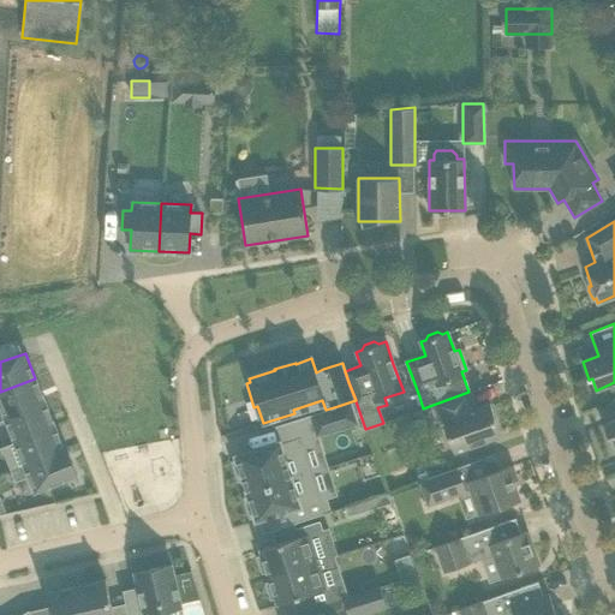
[(5,418),(45,402),(35,378),(0,392),(0,406),(1,408),(0,408),(0,421),(5,419),(5,418)]
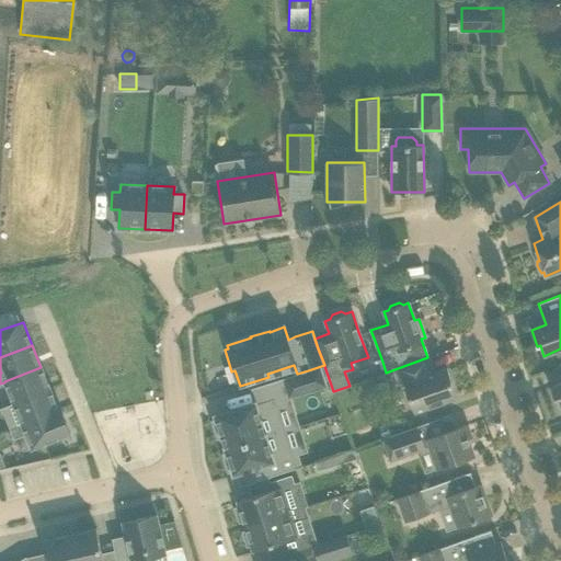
[(434,373),(430,358),(428,357),(427,357),(395,369),(400,385),(403,384),(414,413),(436,405),(457,398),(446,368),(434,373)]
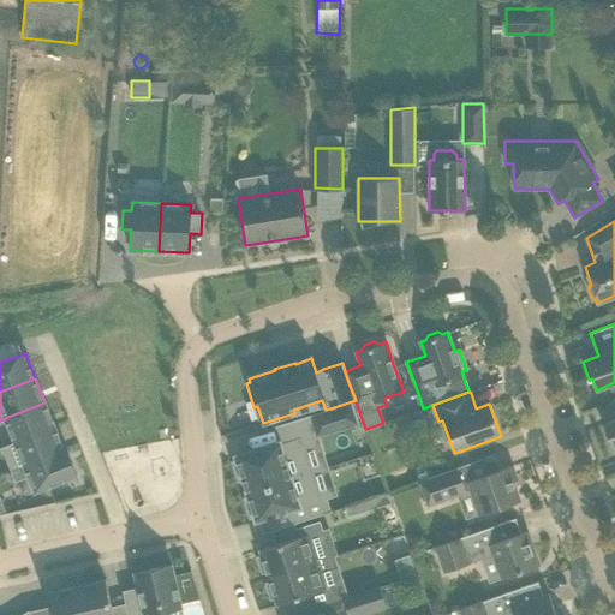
[(315,431),(357,418),(352,401),(338,406),(326,410),(309,416),(315,431)]
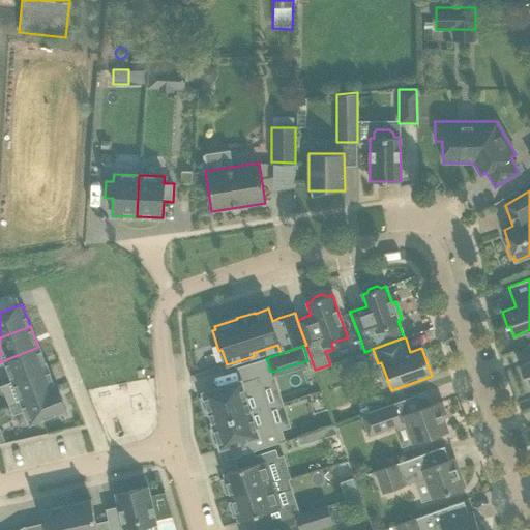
[(47,367),(38,347),(4,360),(4,361),(12,381),(47,367)]
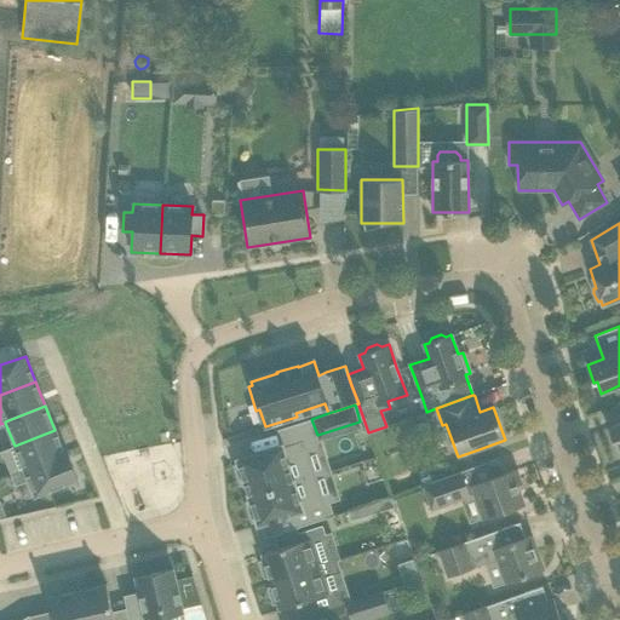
[(619,423),(609,428),(619,458),(619,406),(619,407),(619,411),(619,423)]
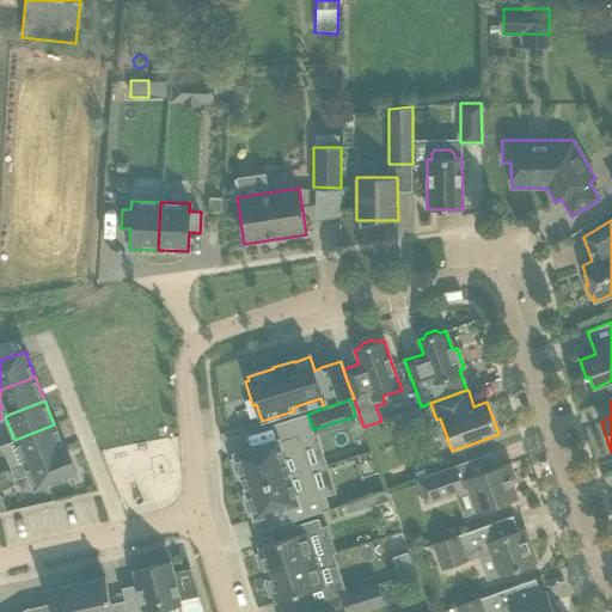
[(63,447),(54,424),(14,440),(24,464),(63,448),(63,447)]
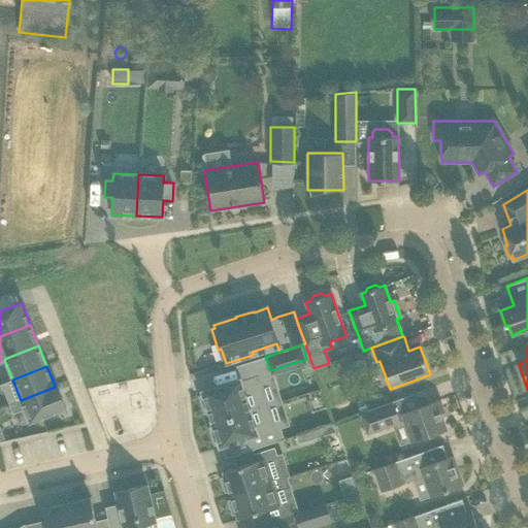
[(268,405),(258,374),(202,392),(203,395),(199,396),(204,414),(208,411),(211,423),(268,405)]
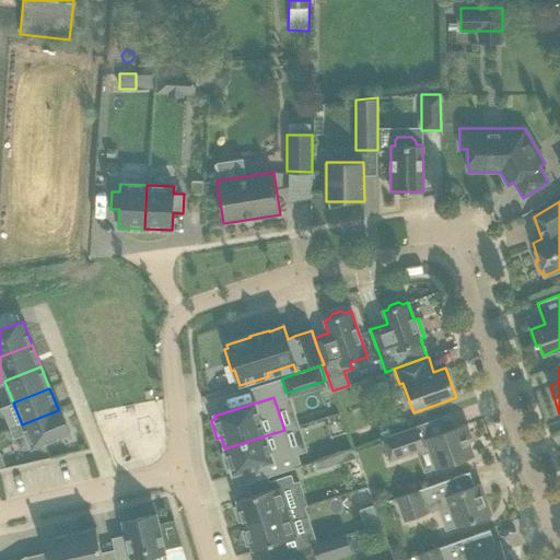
[(69,432),(59,409),(58,409),(58,410),(22,424),(10,429),(13,439),(25,433),(32,447),(69,432)]
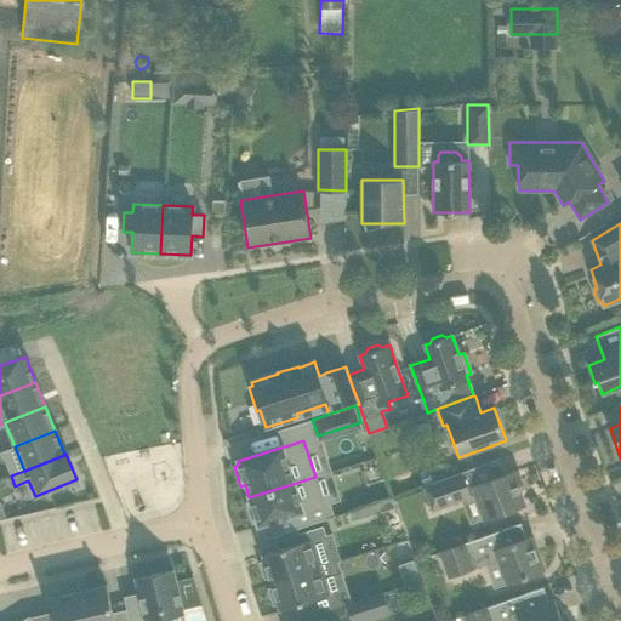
[(517,469),(478,484),(472,468),(423,485),(433,511),(476,495),(485,520),(524,506),(518,486),(522,485),(517,469)]
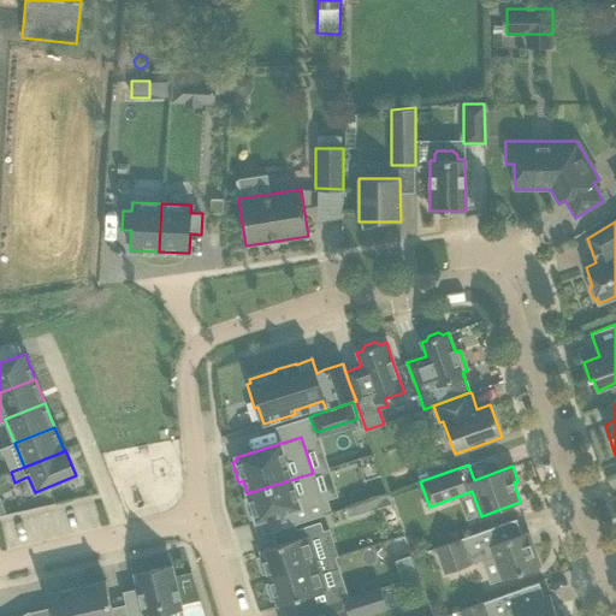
[(325,514),(313,473),(247,493),(249,498),(244,499),(250,519),(255,517),(256,521),(285,511),(290,526),(325,514)]
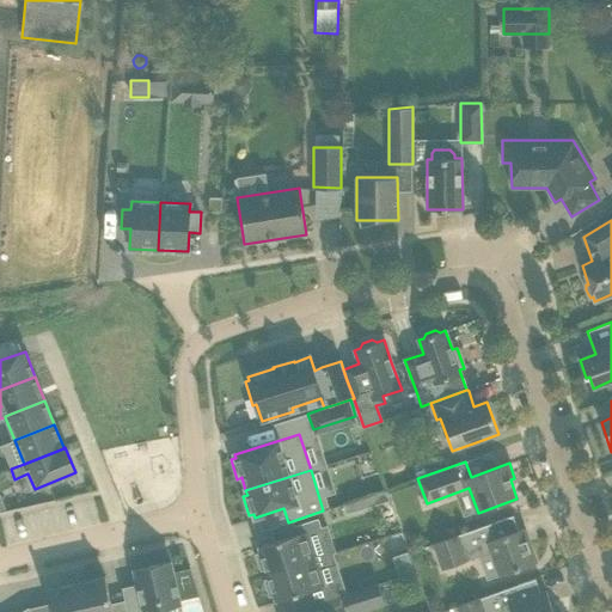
[(371,496),(343,505),(346,514),(374,506),(371,496)]
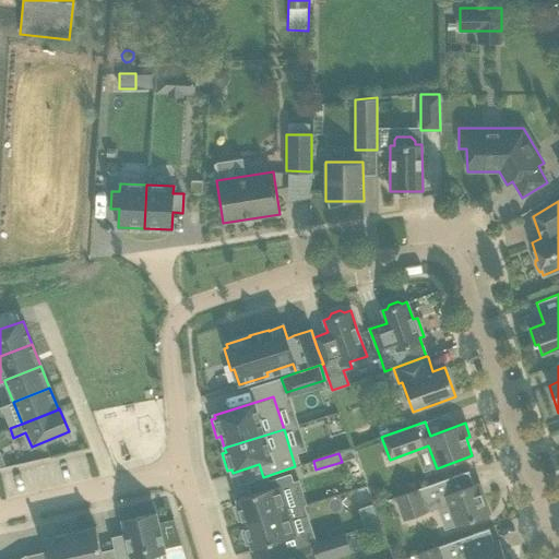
[(405,520),(449,504),(456,526),(468,522),(489,514),(478,483),(473,485),(468,471),(448,478),(396,496),(405,520)]
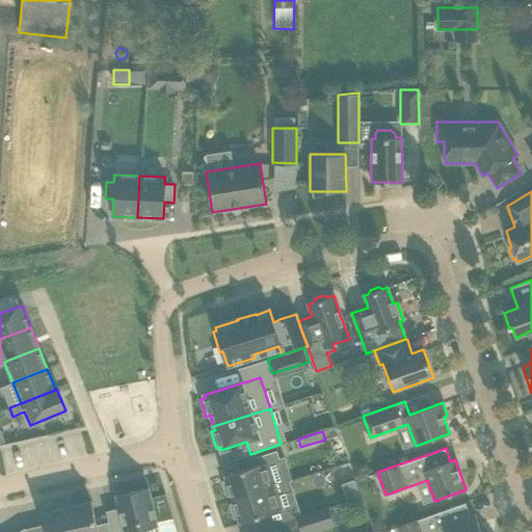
[(274,485),(267,462),(278,459),(276,450),(256,457),(258,464),(224,475),(227,480),(222,482),(227,496),(231,495),(232,499),(274,485)]
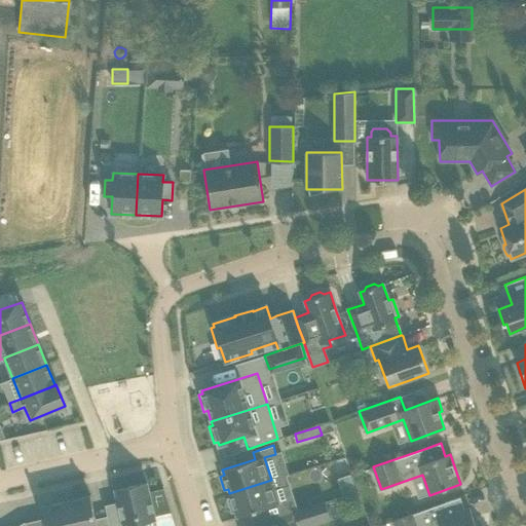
[(350,473),(337,478),(343,494),(355,490),(351,476),(350,473)]
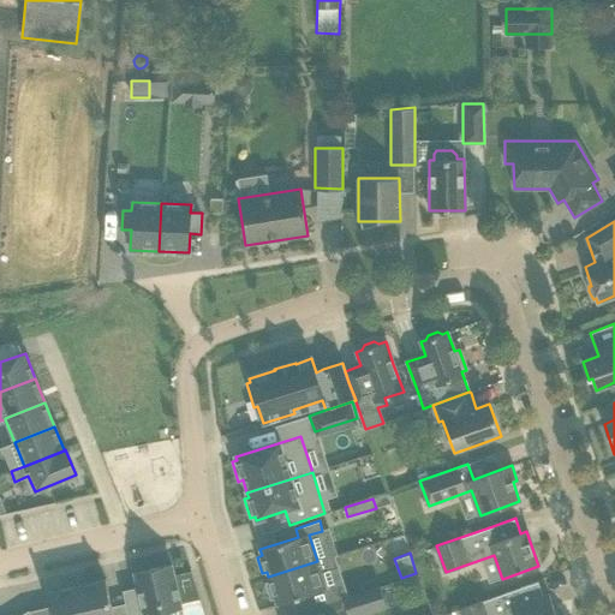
[(326,589),(321,572),(339,567),(334,555),(317,561),(268,577),(270,581),(266,583),(270,599),(275,598),(276,604),(326,589)]
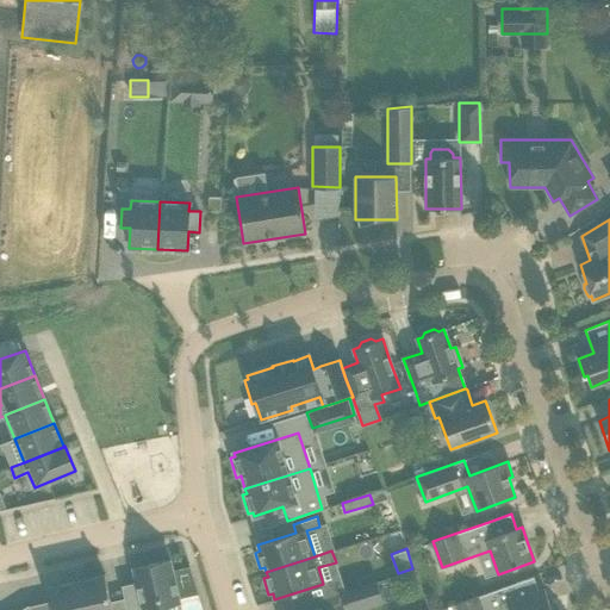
[(161,609),(161,607),(179,602),(169,560),(134,568),(143,605),(126,609),(125,609),(161,609)]
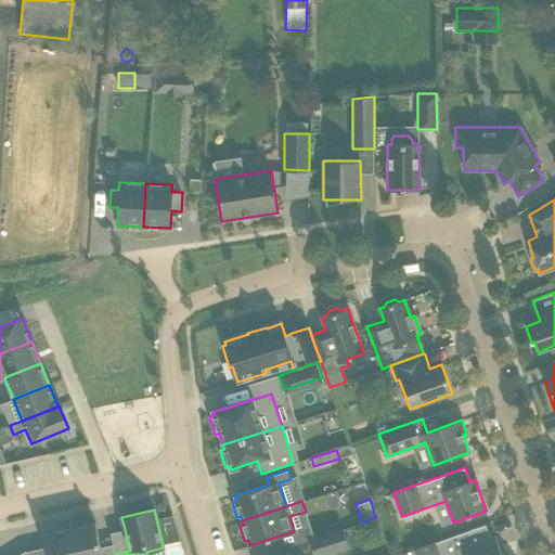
[(101,554),(94,524),(69,529),(75,554),(101,554)]
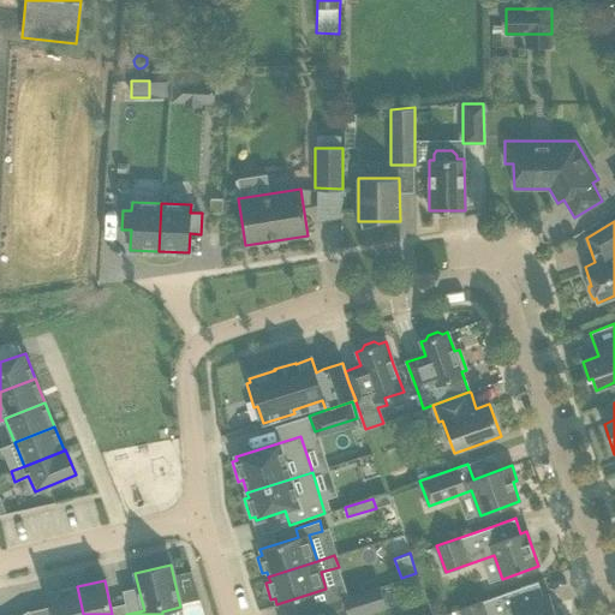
[(555,614),(553,605),(550,607),(545,596),(543,597),(538,581),(460,609),(461,614),(555,614)]
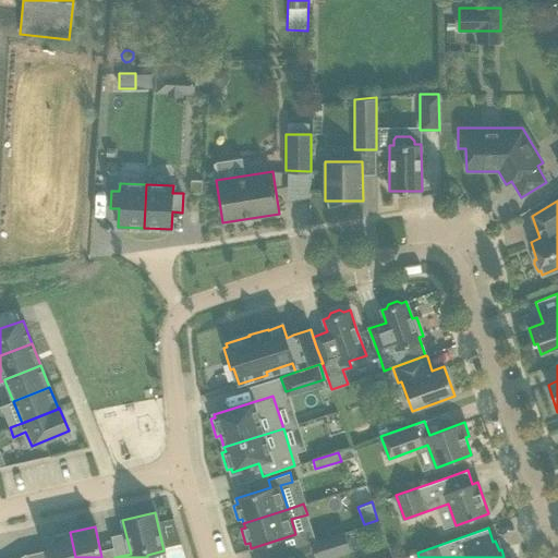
[(75,557),(70,532),(44,537),(48,557),(75,557)]
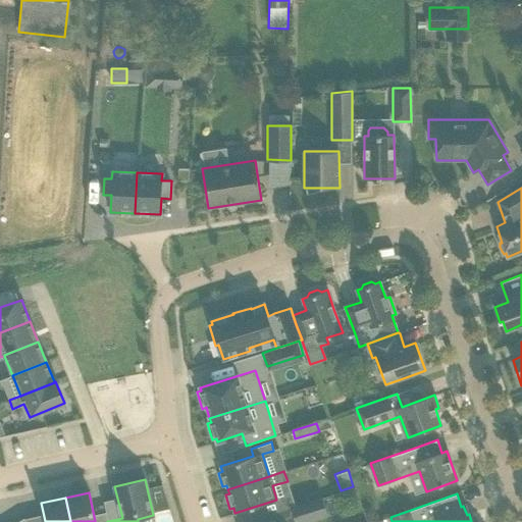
[(301,521),(327,514),(322,499),(292,508),(295,521),(301,521)]
